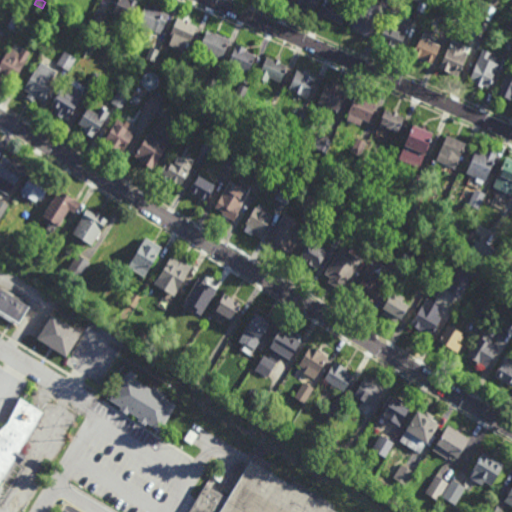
[(134,0),(140,2),(131,22),(112,14),(116,5),(114,5),(115,1),(118,2),(118,0),(134,0)]
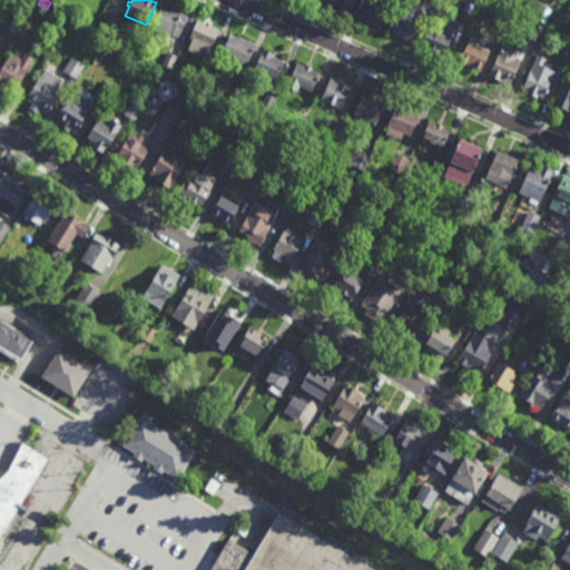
[(354,0),(349,15),(344,12),(342,17),(338,16),(337,18),(334,16),(334,13),(332,12),(334,7),(328,5),(330,0),(354,0)]
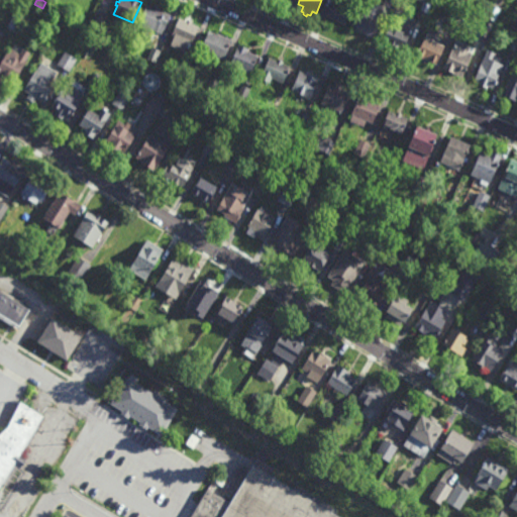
[(346,23),(342,21),(341,24),(334,21),(333,23),(328,21),(328,20),(325,18),(333,0),(338,0),(353,7),(346,23)]
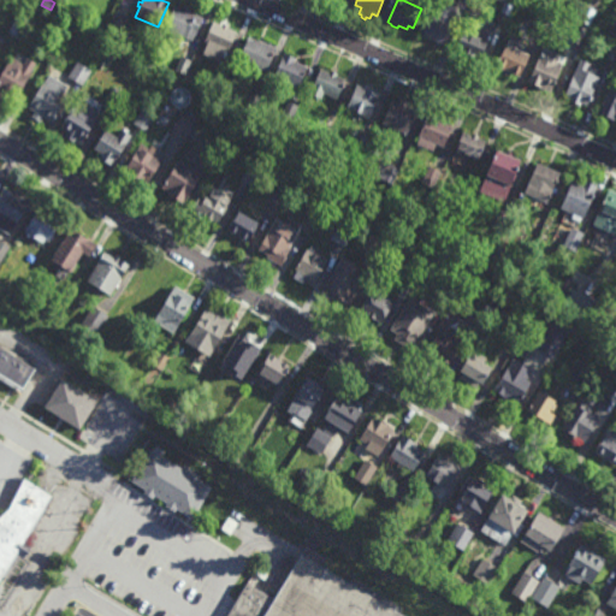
[(446,46),(422,35),(436,0),(439,0),(456,6),(457,19),(446,46)]
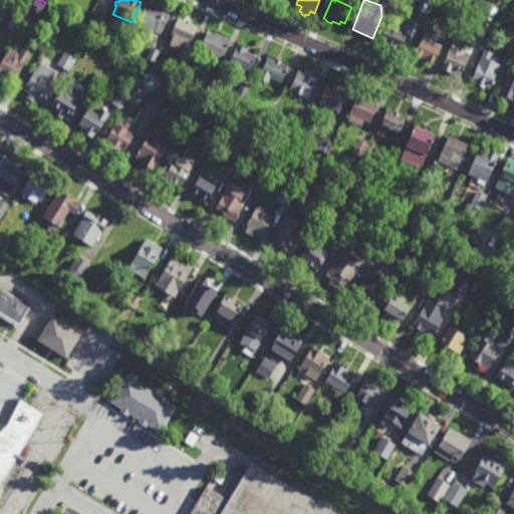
[(426,13),(418,10),(421,1),(429,4),(426,13)]
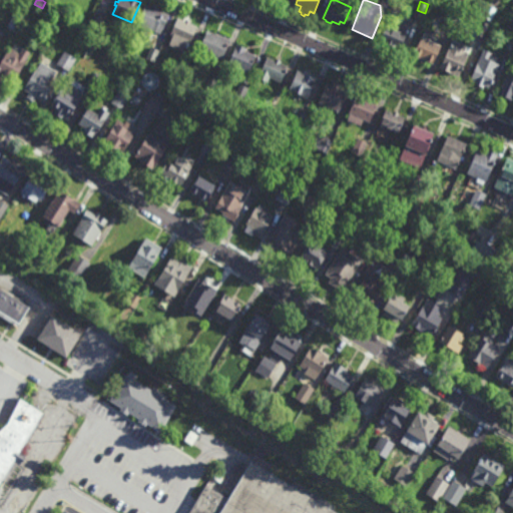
[(153,7),(154,5),(159,7),(158,9),(170,14),(165,27),(164,26),(161,34),(138,24),(141,17),(140,16),(142,12),(143,12),(144,9),(143,9),(144,7),(145,7),(147,4),(153,7)]
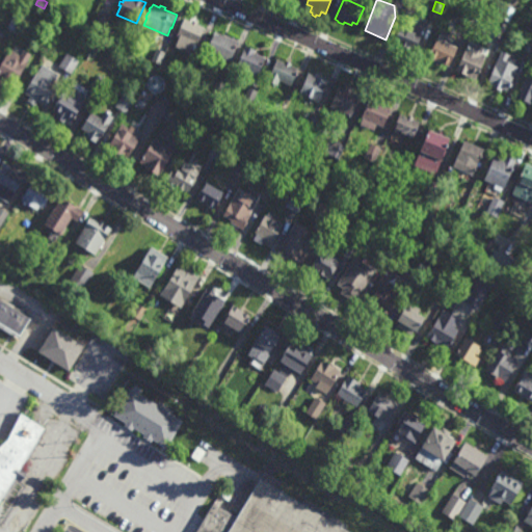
[(510,22),(501,18),(506,5),(515,9),(510,22)]
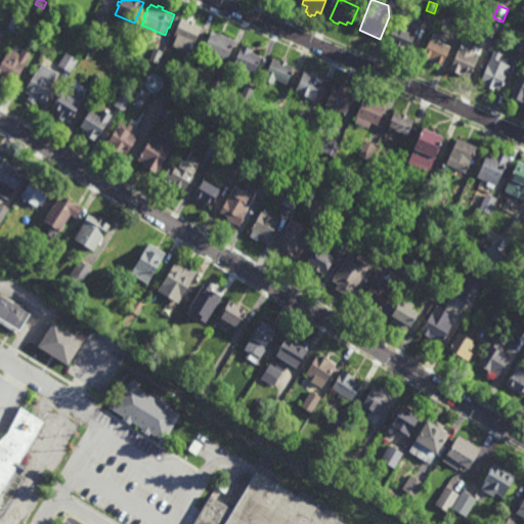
[(471,23),(466,20),(464,27),(453,23),(460,7),(470,11),(468,17),(472,19),(471,23)]
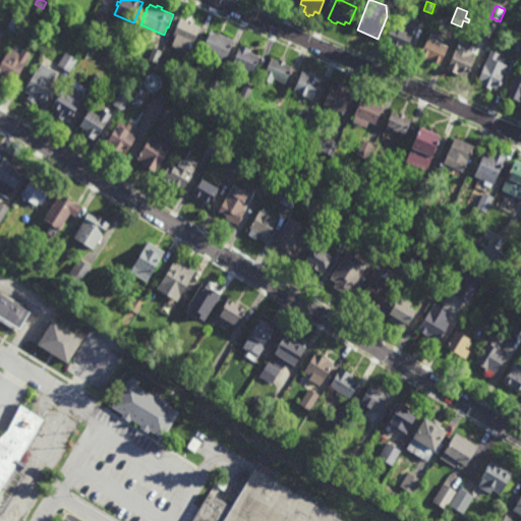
[(101,31),(90,26),(96,11),(107,16),(101,31)]
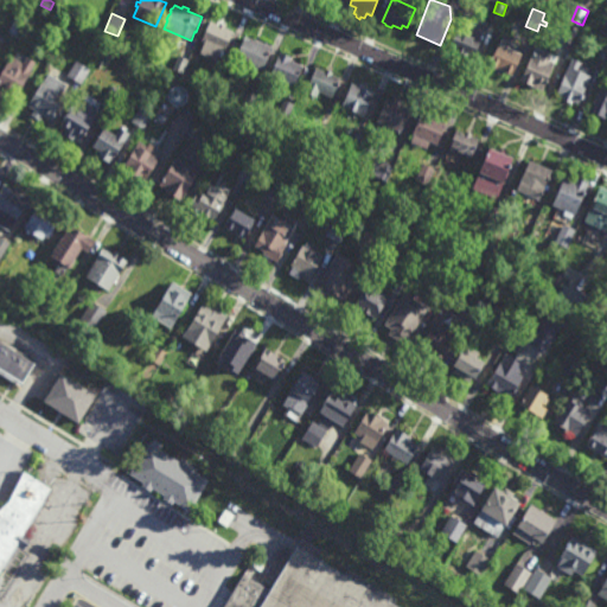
[(18,37),(7,31),(18,14),(27,20),(18,37)]
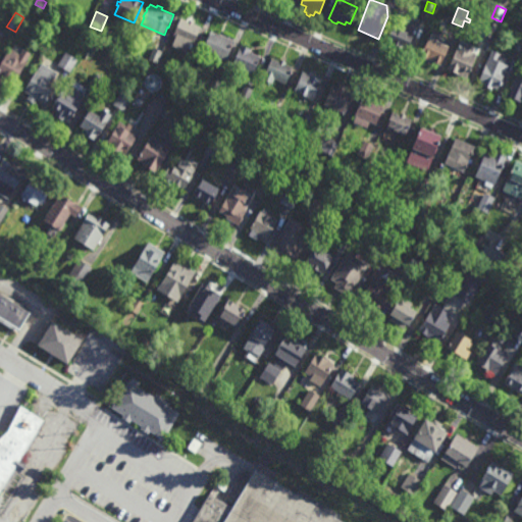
[(189,21),(190,19),(195,21),(195,23),(200,25),(199,27),(202,27),(196,43),(193,41),(192,44),(194,44),(192,49),(189,48),(188,53),(172,47),(175,37),(173,36),(176,30),(175,30),(177,22),(178,23),(180,18),(189,21)]
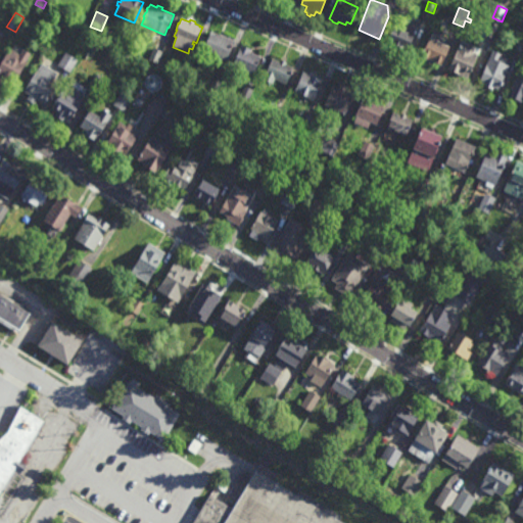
[(418,26),(414,34),(416,35),(411,47),(410,47),(409,51),(399,48),(398,51),(392,48),(393,44),(387,41),(394,26),(395,26),(396,22),(402,25),(405,20),(418,26)]
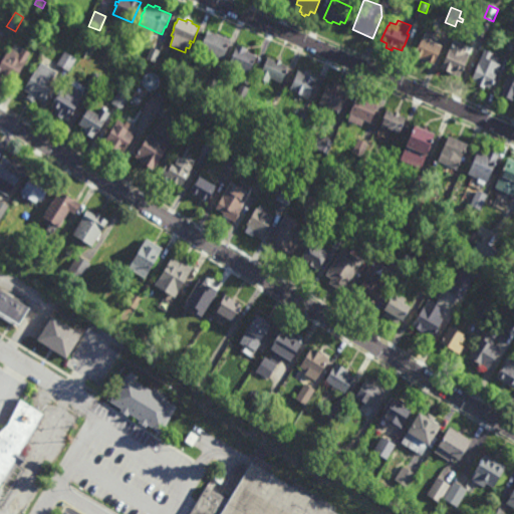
[(486,38),(477,35),(482,21),(491,24),(486,38)]
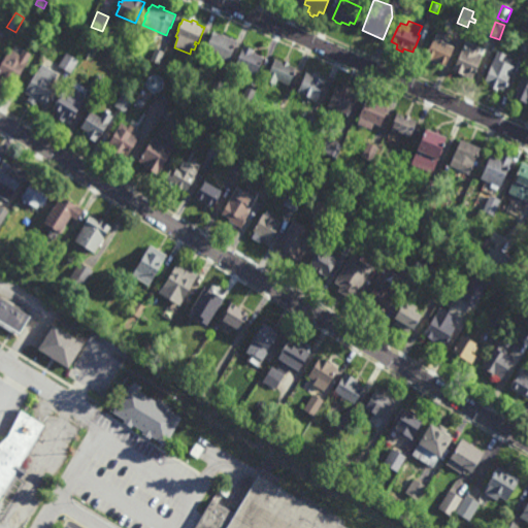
[(45,47),(38,42),(45,31),(54,36),(45,47)]
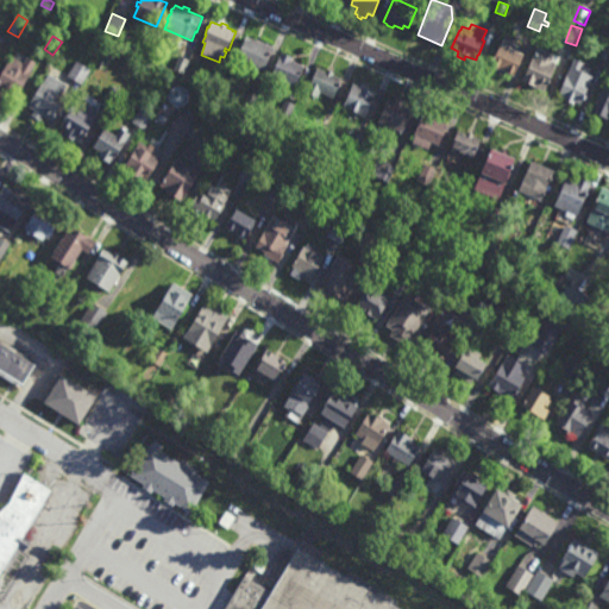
[(274,44),(272,48),(275,48),(264,70),(259,69),(259,71),(253,69),(255,67),(237,60),(246,36),(256,39),(257,37),(274,44)]
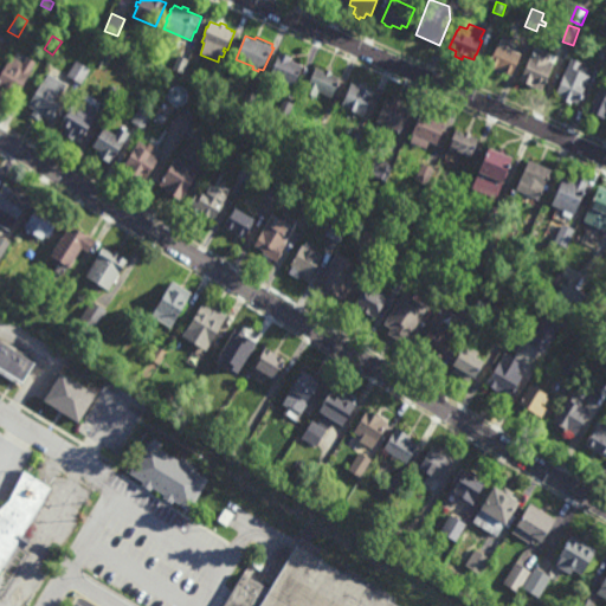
[(514,42),(514,39),(517,40),(516,43),(522,45),(519,53),(522,55),(513,76),(507,73),(505,75),(502,73),(501,75),(492,71),(494,68),(488,65),(501,36),(514,42)]
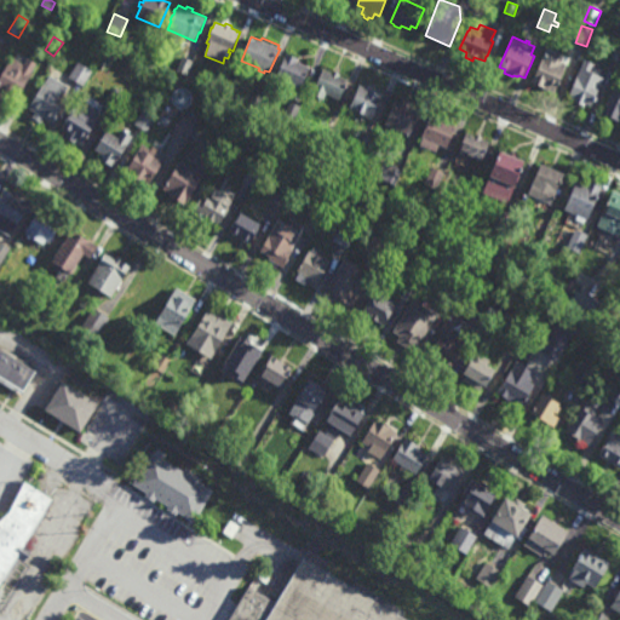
[(555,93),(530,84),(546,47),(570,58),(555,93)]
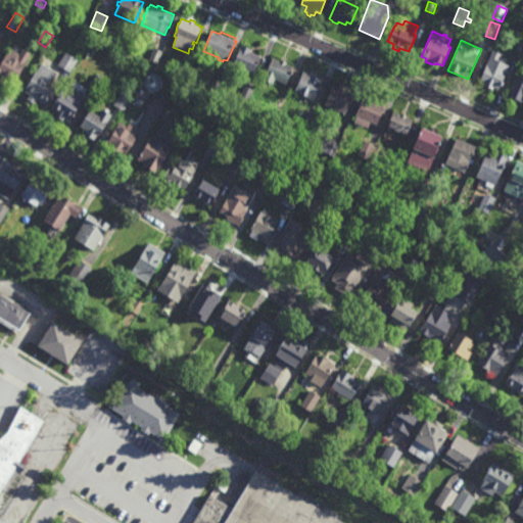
[(254,76),(232,66),(241,45),(252,50),(251,51),(254,53),(263,56),(254,76)]
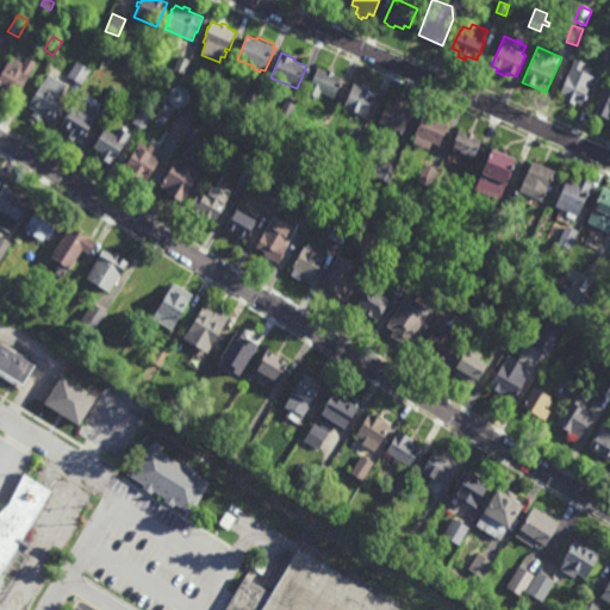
[(36,63),(30,73),(31,73),(14,100),(13,99),(10,105),(0,99),(0,73),(11,56),(20,62),(24,55),(36,63)]
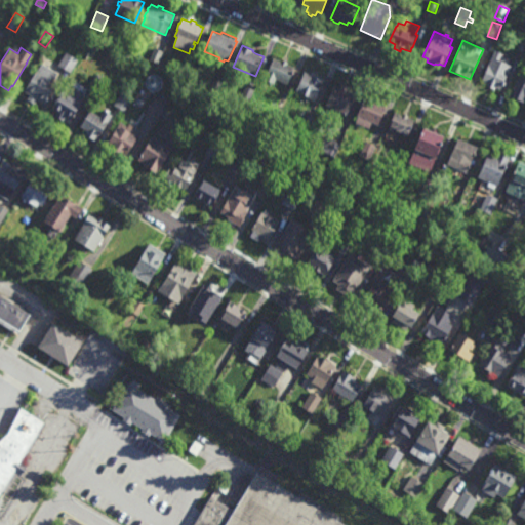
[(158,64),(150,61),(155,48),(163,51),(158,64)]
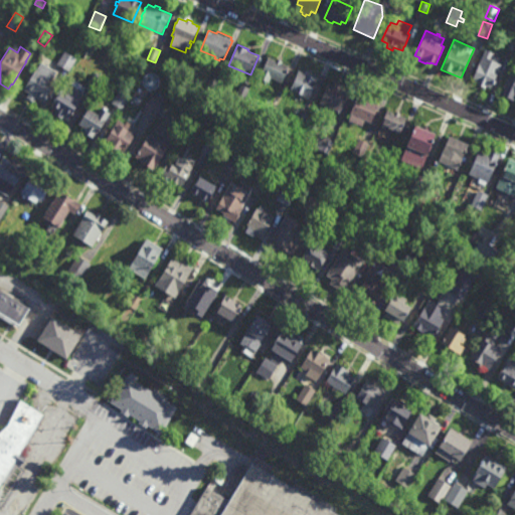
[(495,84),(493,89),(487,87),(486,90),(476,84),(477,82),(473,80),(486,49),(499,54),(498,57),(500,58),(498,62),(503,64),(495,84)]
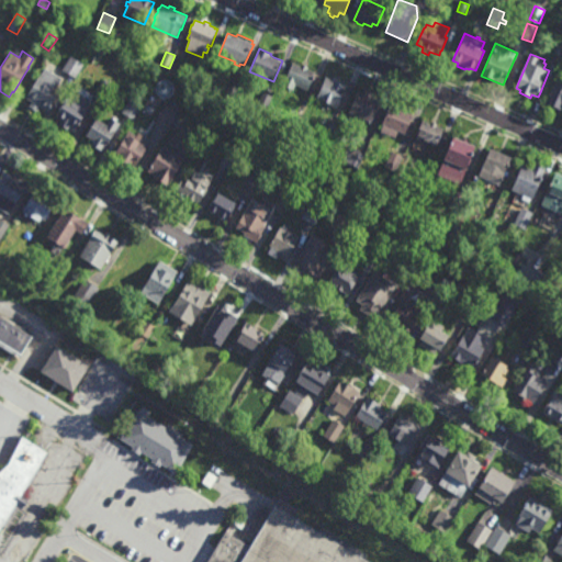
[(75,79),(62,70),(70,56),(85,65),(75,79)]
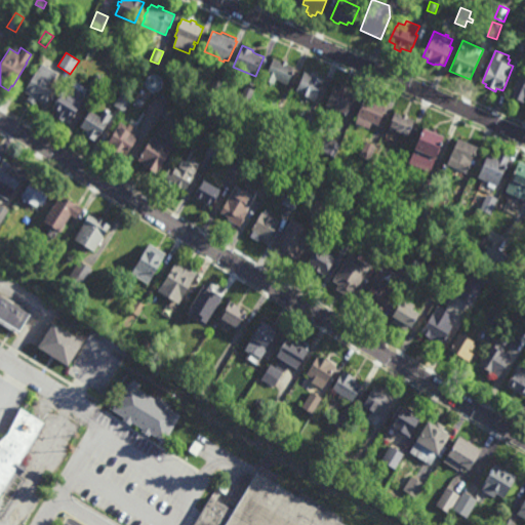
[(281,62),(282,59),(289,63),(288,65),(295,68),(288,84),(277,80),(275,84),(264,80),(273,58),(281,62)]
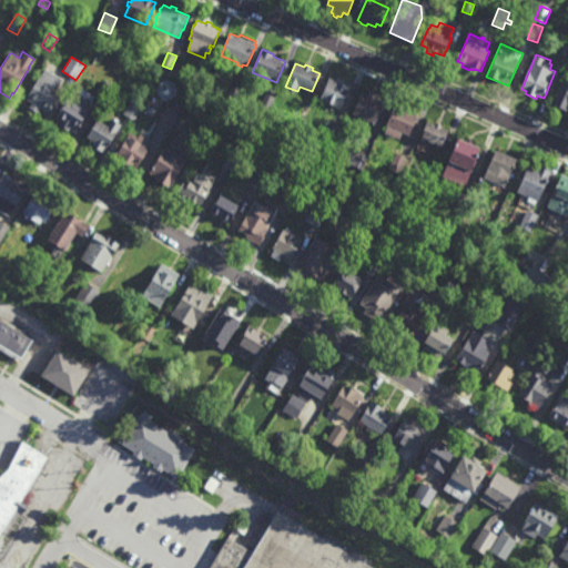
[(204,83),(203,82),(201,88),(194,84),(196,79),(202,64),(211,68),(204,83)]
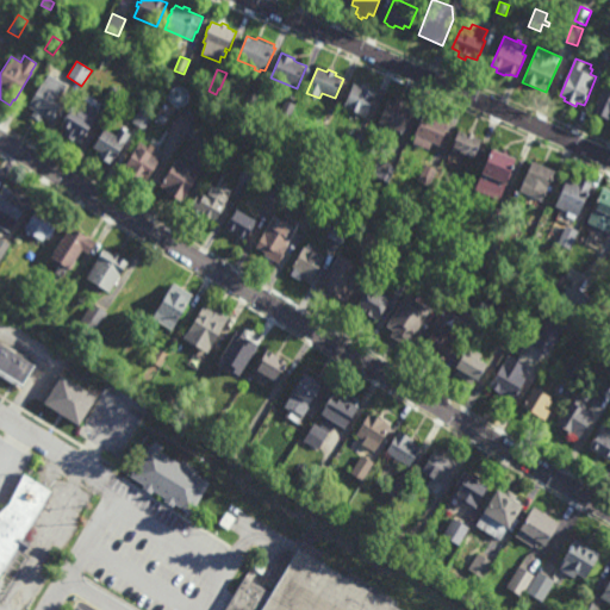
[(67,88),(62,94),(66,97),(53,118),(45,114),(42,120),(33,114),(35,112),(27,109),(43,82),(50,87),(55,81),(67,88)]
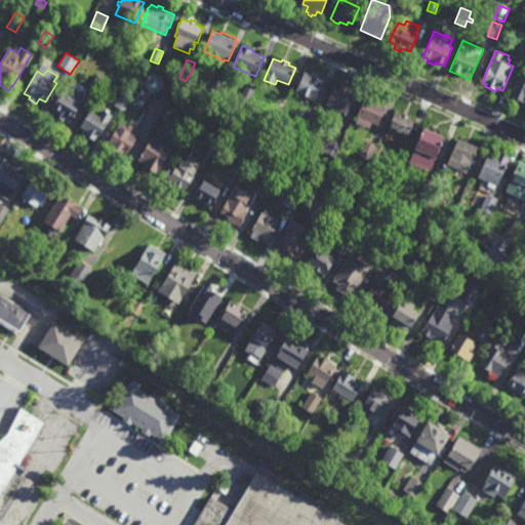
[(323,82),(325,83),(316,102),(303,95),(304,94),(296,91),(306,72),(311,75),(312,72),(319,75),(317,78),(323,81),(323,82)]
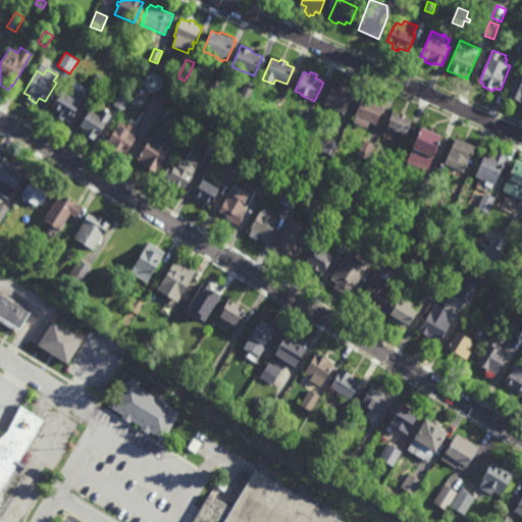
[(218,90),(210,86),(215,72),(224,76),(218,90)]
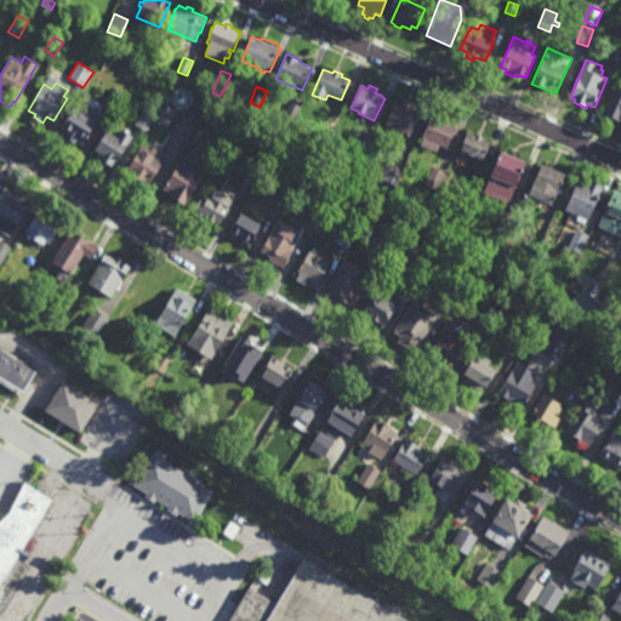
[(117,108),(107,102),(115,87),(125,93),(117,108)]
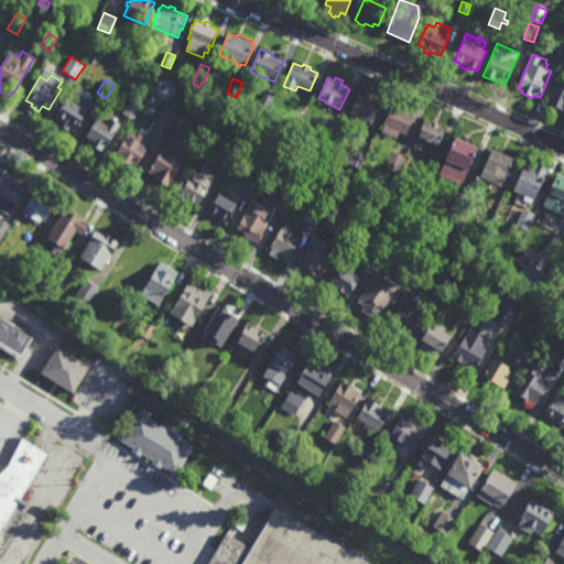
[(563,83),(563,111),(549,105),(559,80),(563,83)]
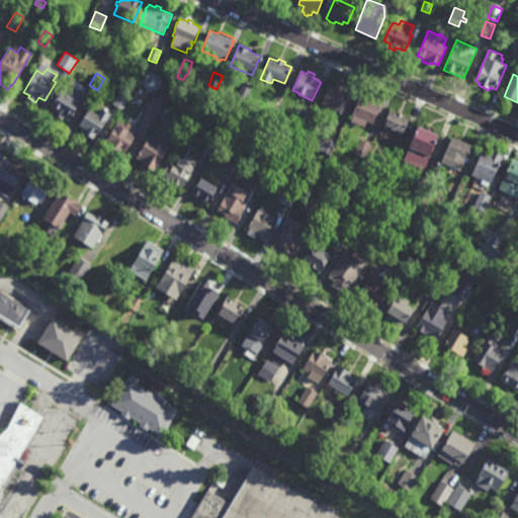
[(134,88),(128,85),(132,80),(137,82),(134,88)]
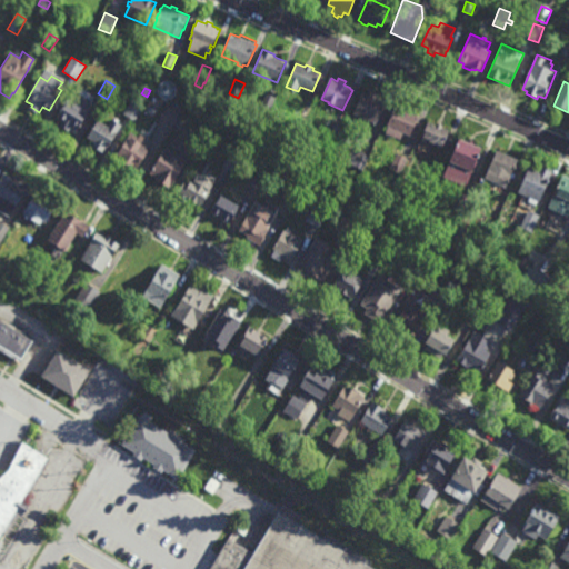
[(92,101),(93,102),(77,129),(71,126),(69,130),(59,125),(61,121),(56,118),(69,97),(76,100),(82,89),(95,97),(92,101)]
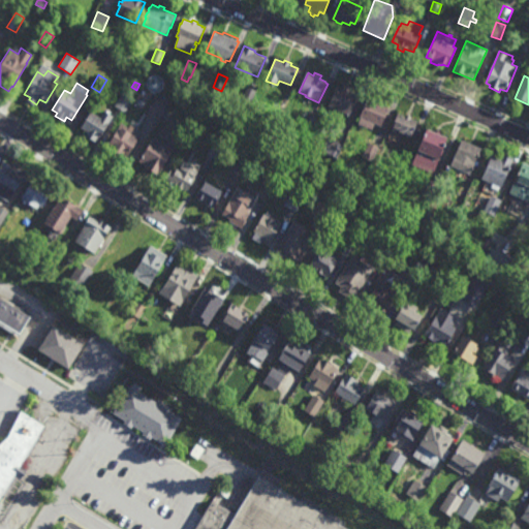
[(351,88),(349,91),(359,95),(349,116),(345,115),(346,112),(329,104),(337,86),(343,89),(345,86),(351,88)]
